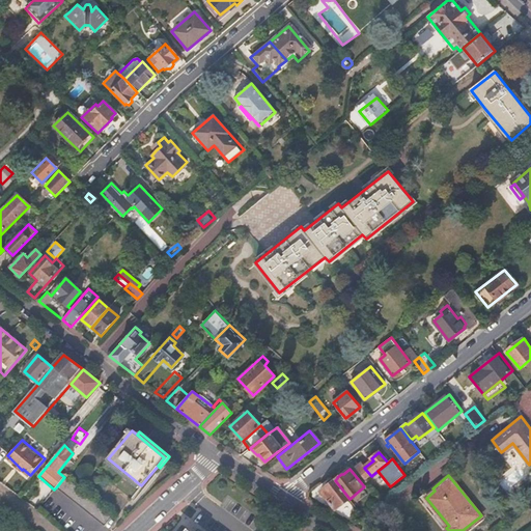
[(56,487),(105,527),(114,515),(65,477),(64,477),(56,487)]
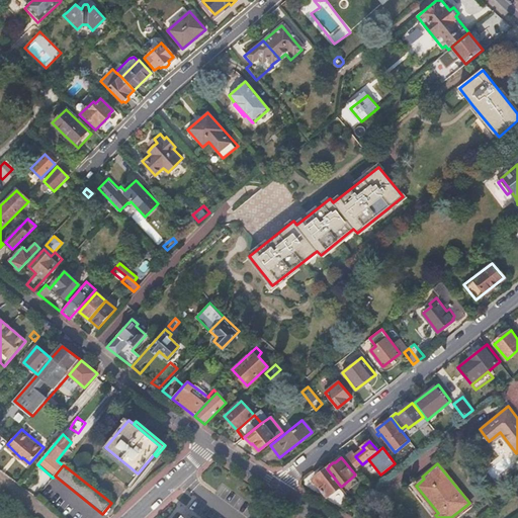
[(314,480),(327,497),(341,487),(327,468),(325,470),(323,469),(320,472),(320,475),(314,480)]
